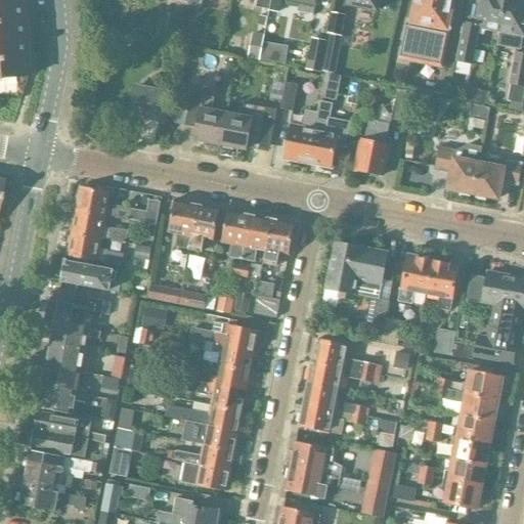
[(186,0),(186,4),(186,6),(201,9),(202,0),(186,0)]
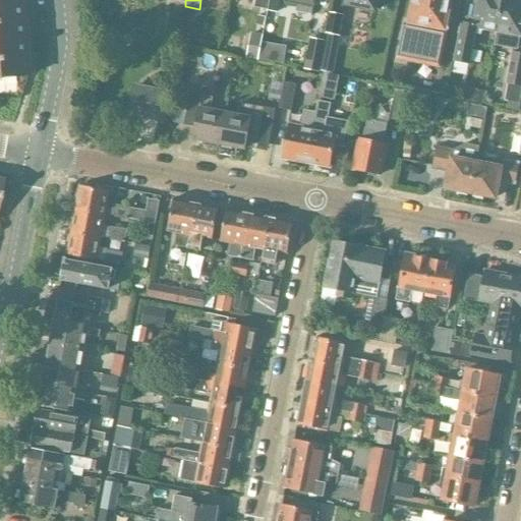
[(255,0),(254,7),(267,9),(268,6),(269,0),(255,0)]
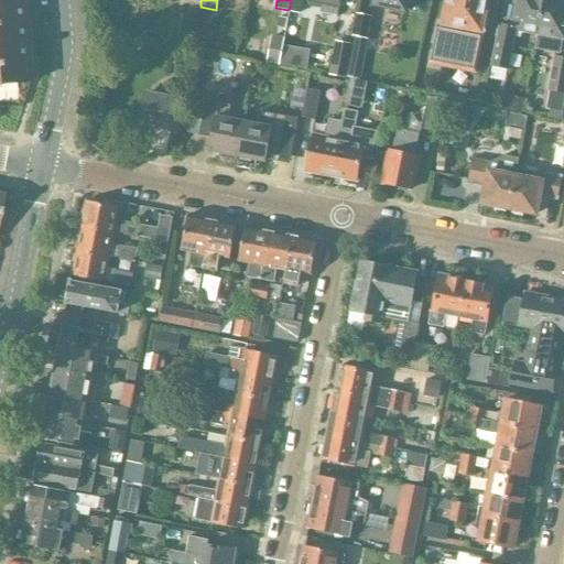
[(373,0),(373,3),(405,10),(407,0),(373,0)]
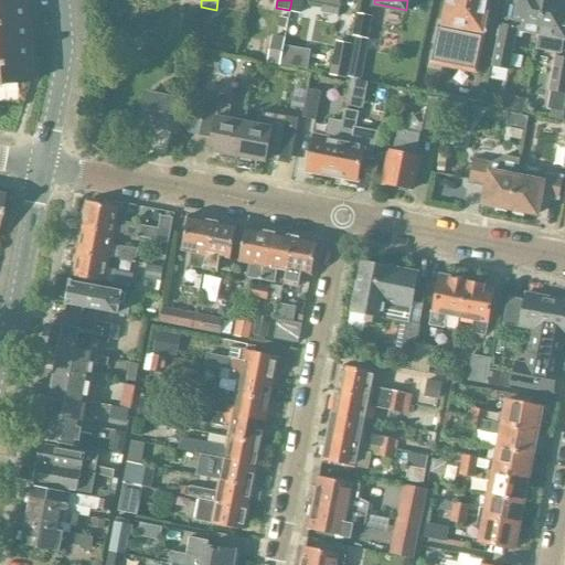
[(449,0),(446,21),(445,25),(438,24),(429,64),(477,74),(490,7),(486,6),(486,0),(449,0)]
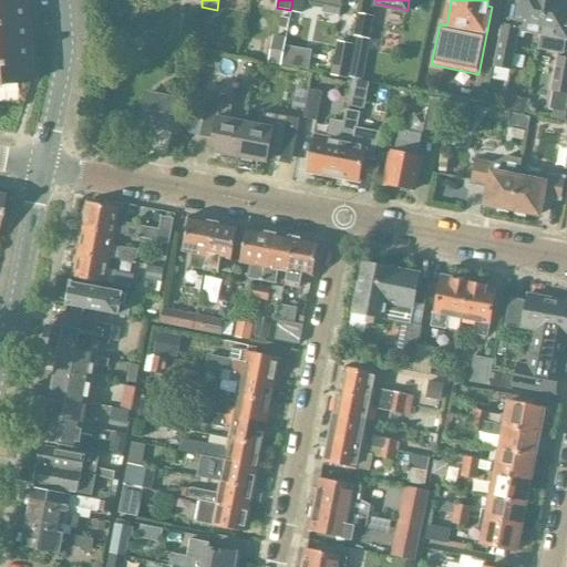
[(525,29),(542,32),(547,0),(519,0),(515,26),(503,22),(494,65),(512,70),(518,37),(523,38),(525,29)]
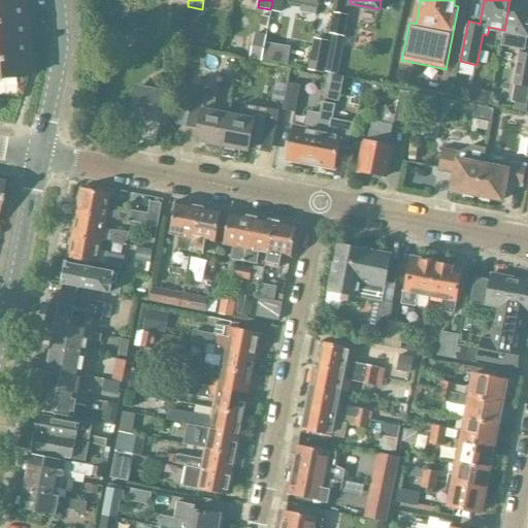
[(527,0),(509,0),(504,30),(501,44),(523,48),(526,34),(527,35),(527,29),(527,0)]
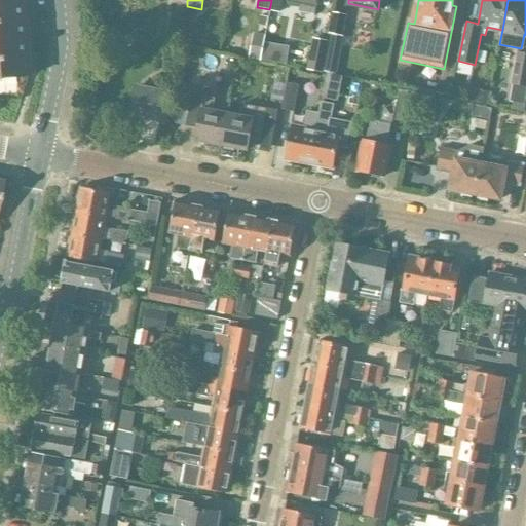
[(0,42),(28,41),(25,3),(0,4),(0,42)]
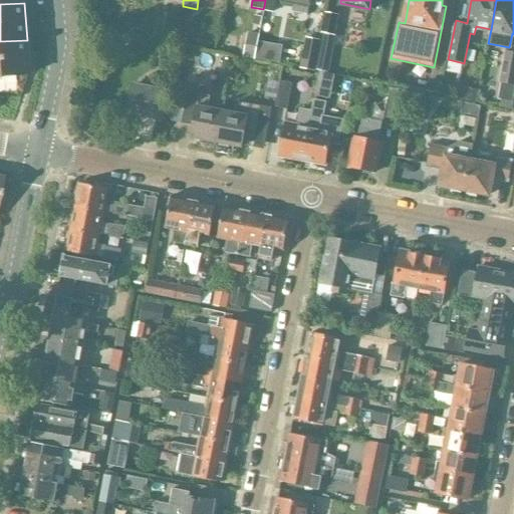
[(321,32),(334,35),(338,15),(325,12),(321,32)]
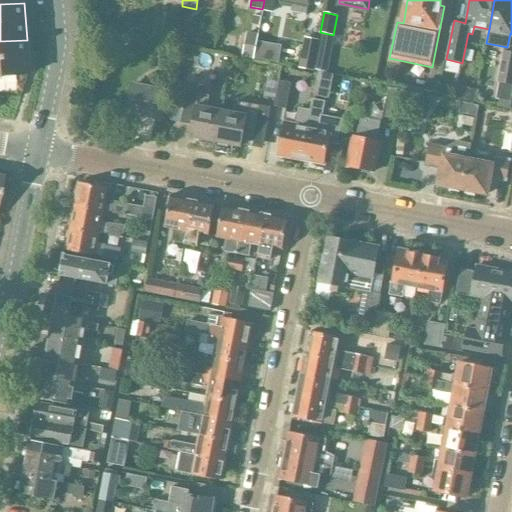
[(259,27),(261,17),(253,15),(251,25),(259,27)]
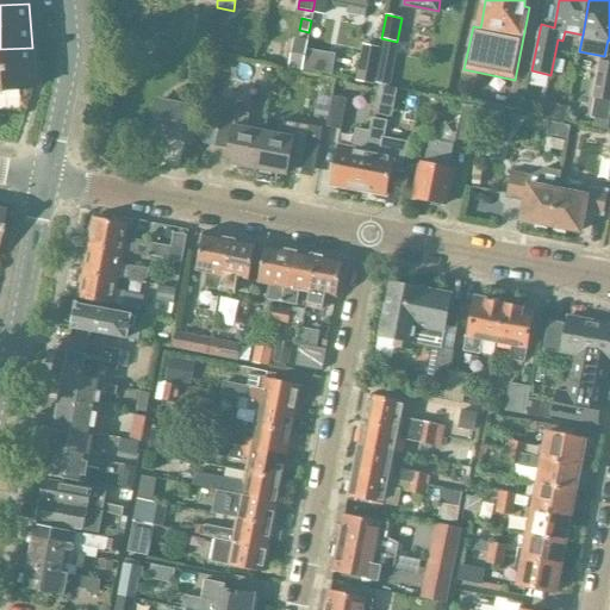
[(306,41),(293,38),(288,68),(300,70),(306,41)]
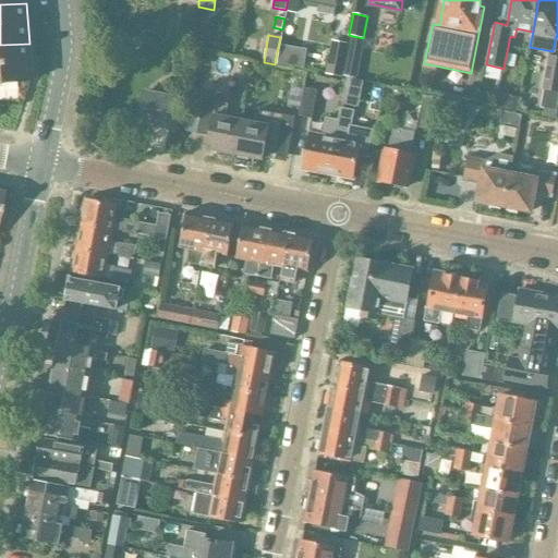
[(348,45),(346,57),(355,59),(359,56),(363,38),(349,35),(348,45)]
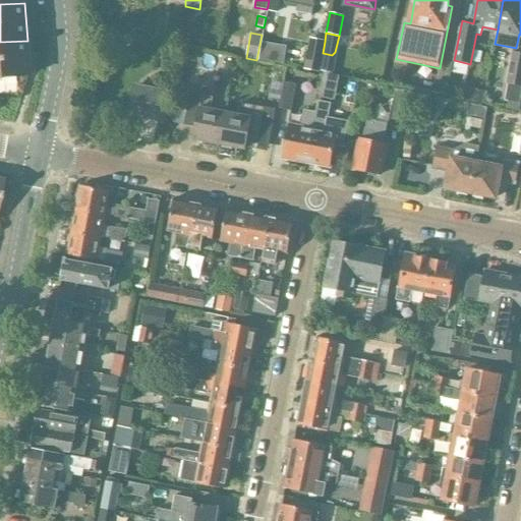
[(180,36),(178,45),(188,47),(190,38),(180,36)]
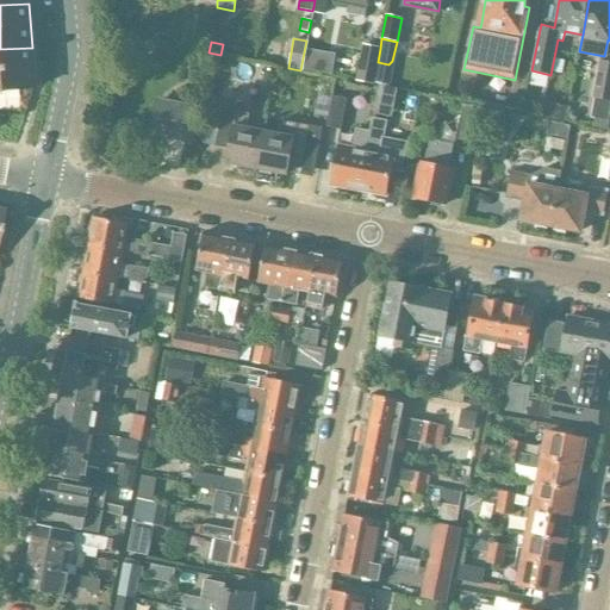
[(378,62),(380,49),(362,47),(362,49),(349,48),(346,78),(356,80),(356,81),(374,83),(378,62)]
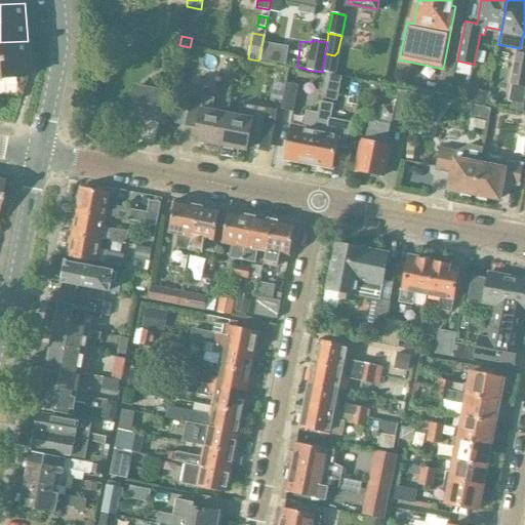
[(28,41),(0,42),(0,80),(30,78),(28,41)]
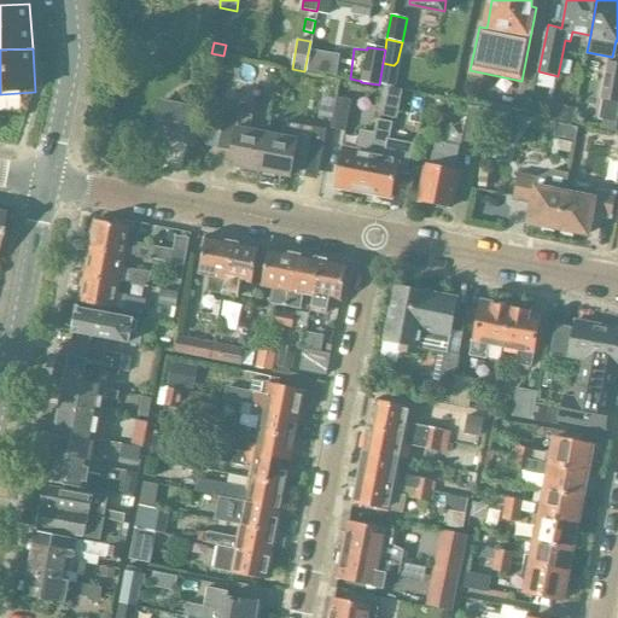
[(233,60),(221,58),(219,70),(231,73),(233,60)]
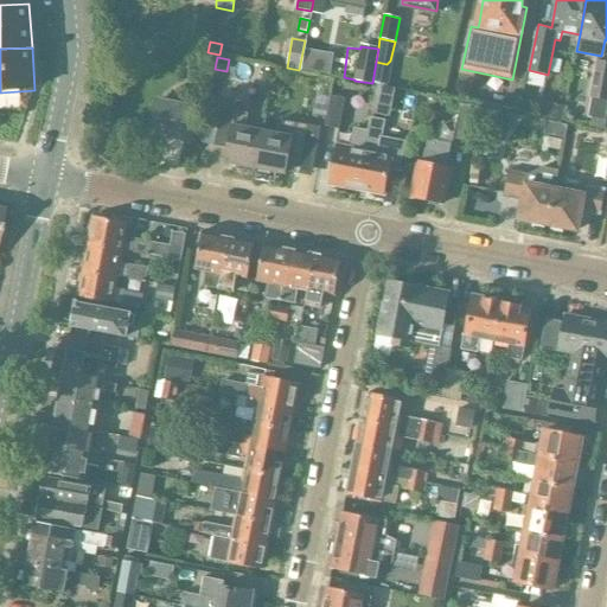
[(606,62),(596,61),(589,97),(606,101),(606,62)]
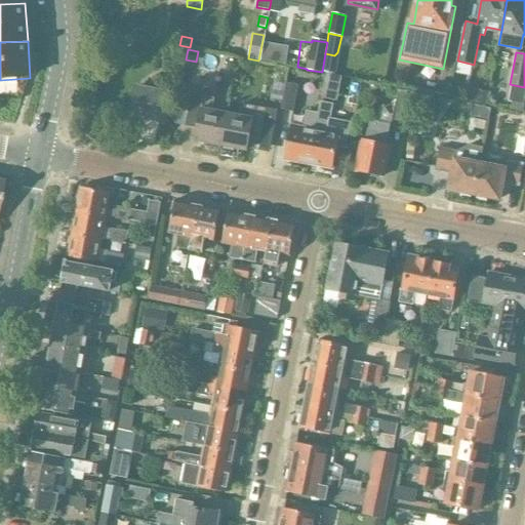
[(321,94),(333,96),(337,78),(325,76),(321,94)]
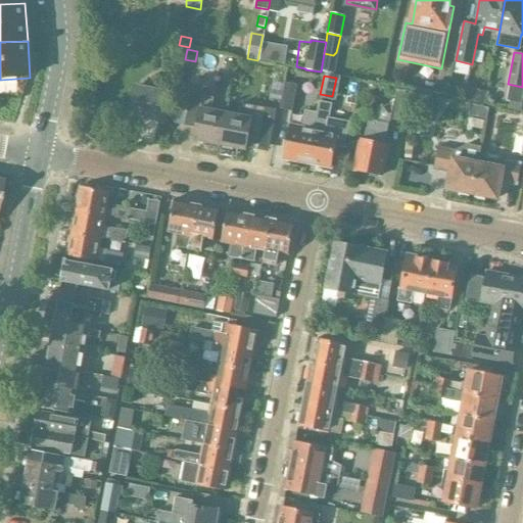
[(292,111),(296,86),(285,84),(280,109),(292,111)]
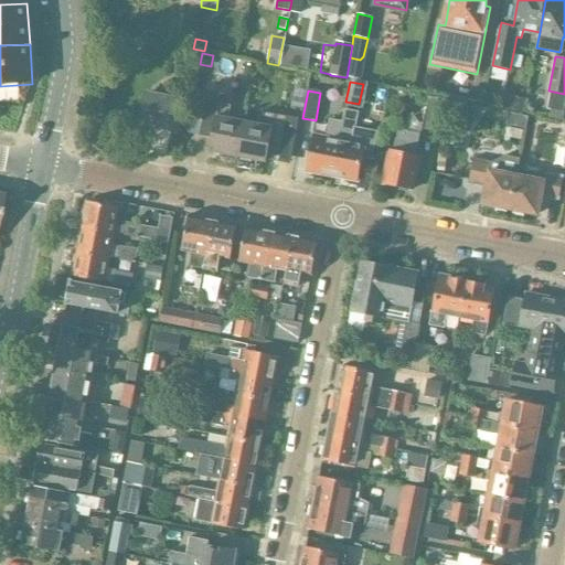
[(181,100),(147,94),(141,124),(176,130),(181,100)]
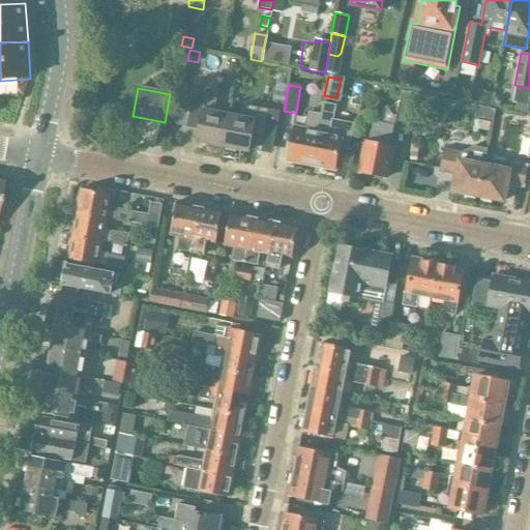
[(509,90),(499,88),(497,97),(495,98),(494,102),(496,106),(499,106),(502,104),(506,105),(509,90)]
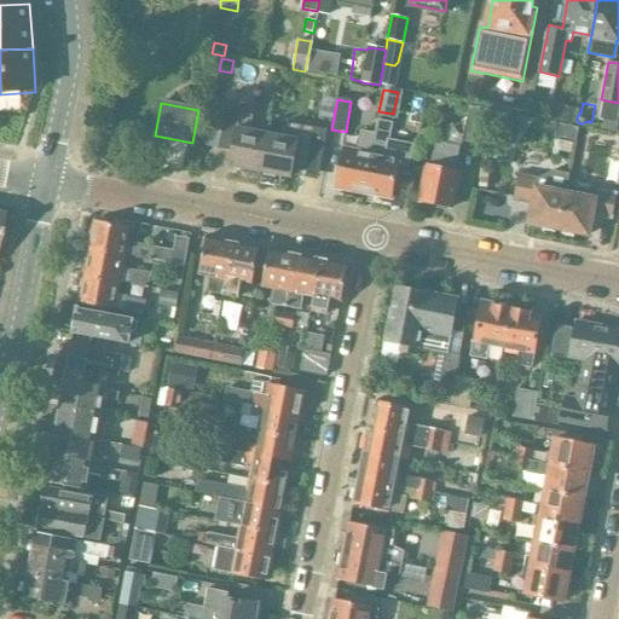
[(484,109),(469,106),(463,142),(478,144),(484,109)]
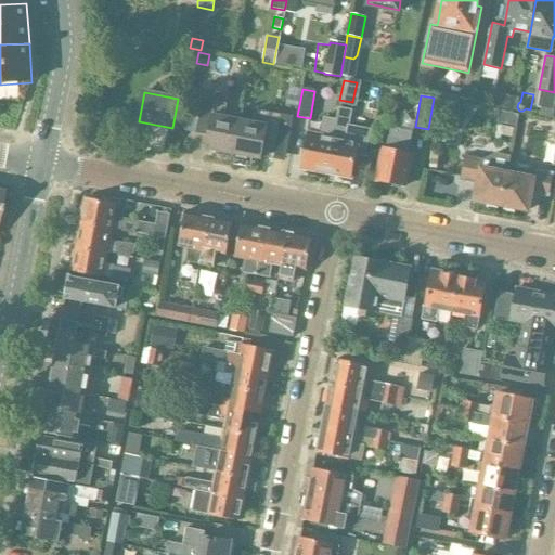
[(219,154),(233,157),(241,118),(226,115),(228,103),(203,98),(196,131),(209,133),(207,147),(219,150),(219,154)]
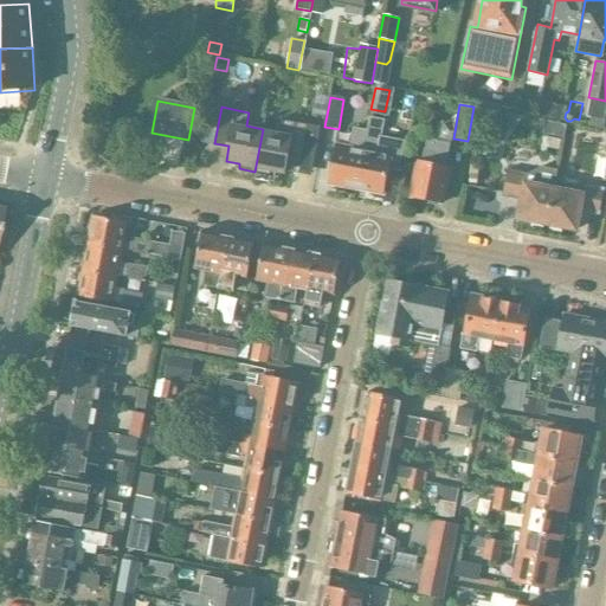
[(548,117),(561,120),(563,109),(550,107),(548,117)]
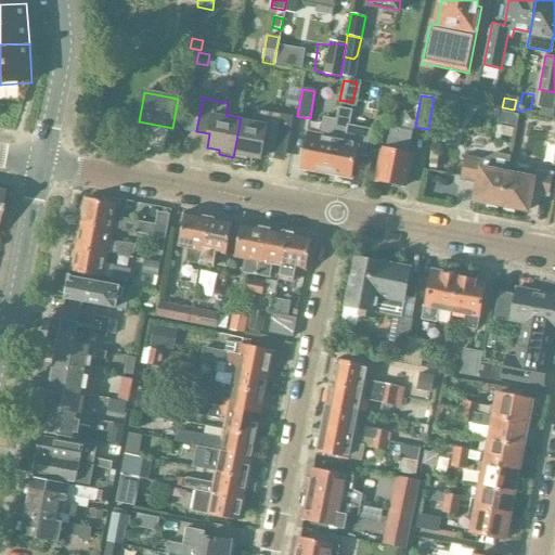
[(336,118),(325,170),(338,173),(338,176),(348,178),(349,175),(351,176),(356,155),(365,157),(371,129),(349,126),(352,111),(338,107),(336,118)]
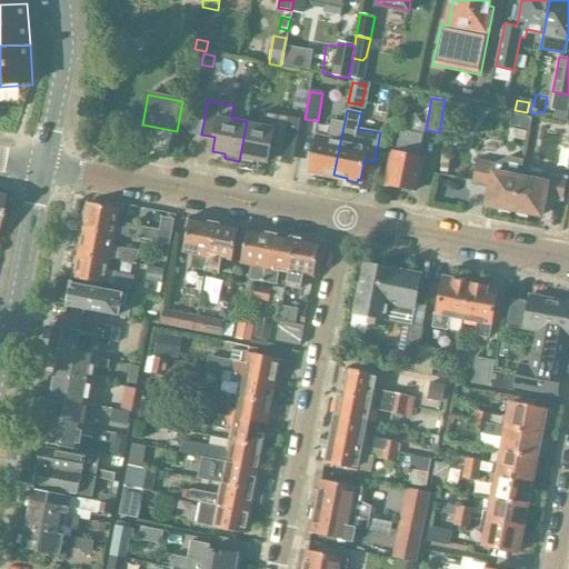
[(567,113),(553,110),(552,118),(566,120),(567,113)]
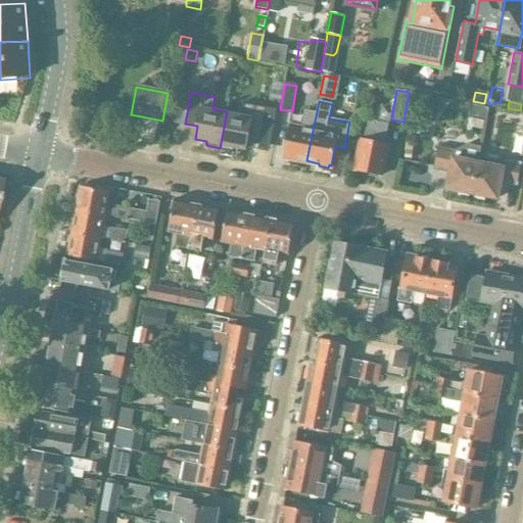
[(227,111),(220,148),(233,150),(234,146),(246,148),(247,140),(259,142),(258,150),(269,152),(277,108),(242,102),(240,113),(227,111)]
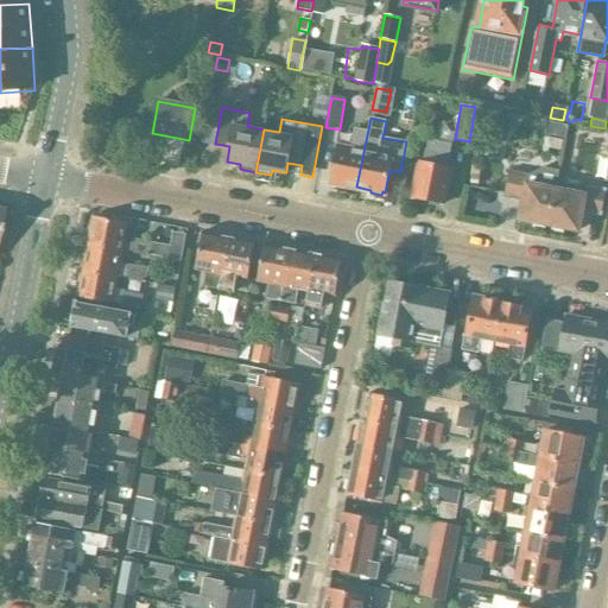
[(548,122),(545,134),(565,138),(568,126),(548,122)]
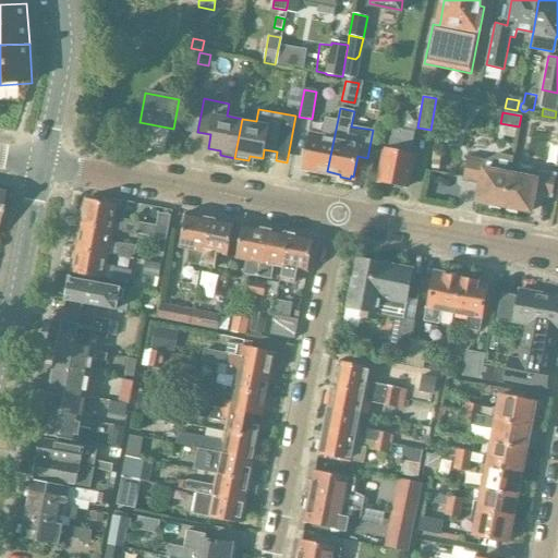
[(316,169),(327,171),(338,119),(326,117),(322,136),(308,134),(302,167),(305,167),(305,170),(315,172),(316,169)]
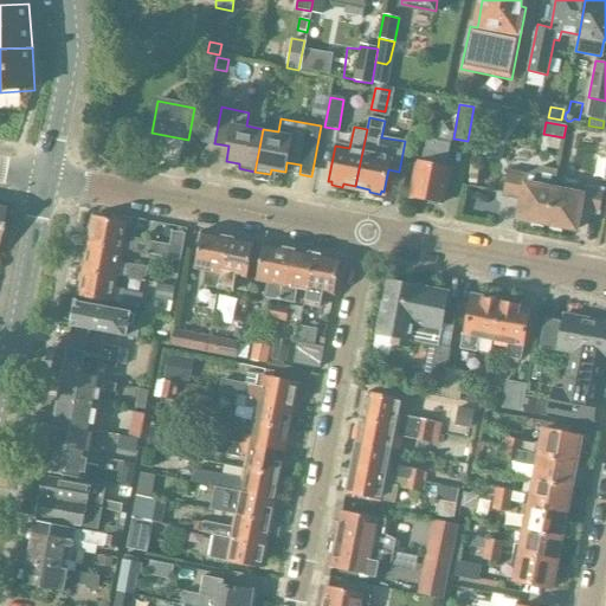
[(426,139),(425,148),(421,161),(419,160),(418,166),(416,165),(413,176),(416,178),(412,198),(440,202),(445,181),(447,181),(451,167),(446,166),(451,143),(426,139)]
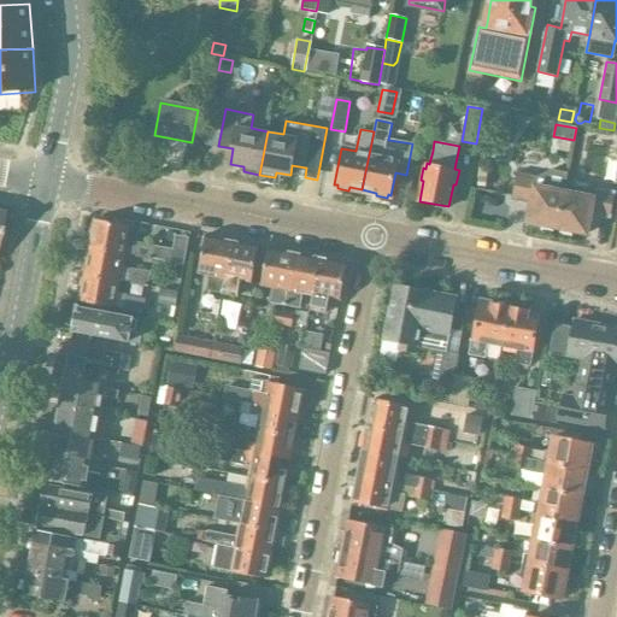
[(527,222),(557,228),(564,192),(568,174),(552,170),(535,176),(517,172),(511,199),(530,203),(527,222)]
